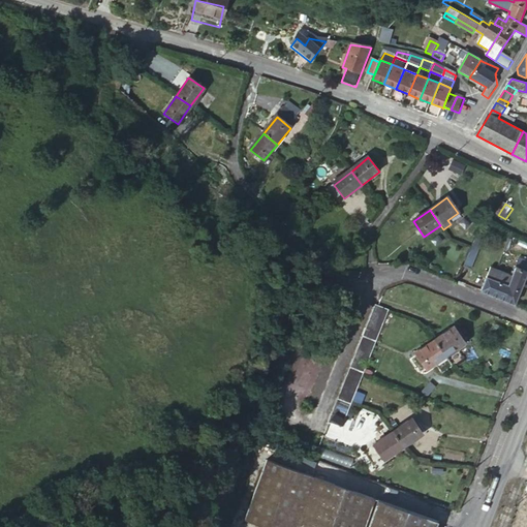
[(482,244),(474,240),(463,267),(470,270),(482,244)]
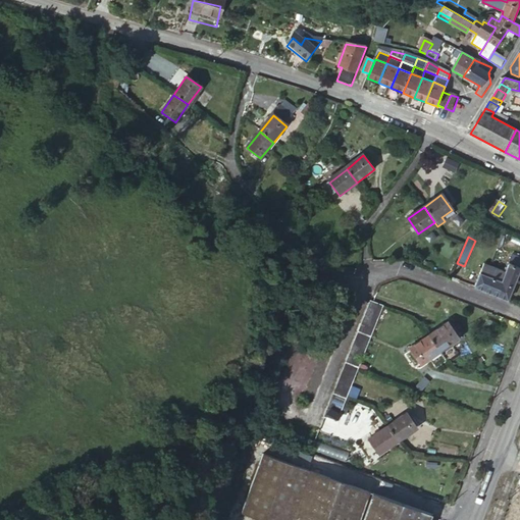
[(495,297),(507,301),(519,267),(519,259),(510,256),(504,273),(500,282),(495,297)]
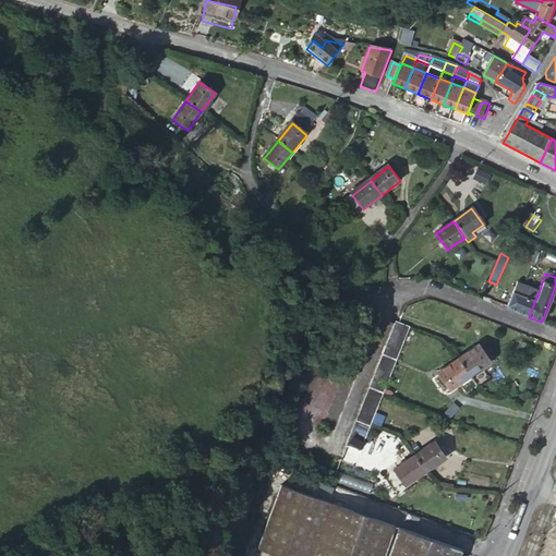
[(517,283),(507,309),(529,317),(534,302),(520,298),(524,287),(517,283)]
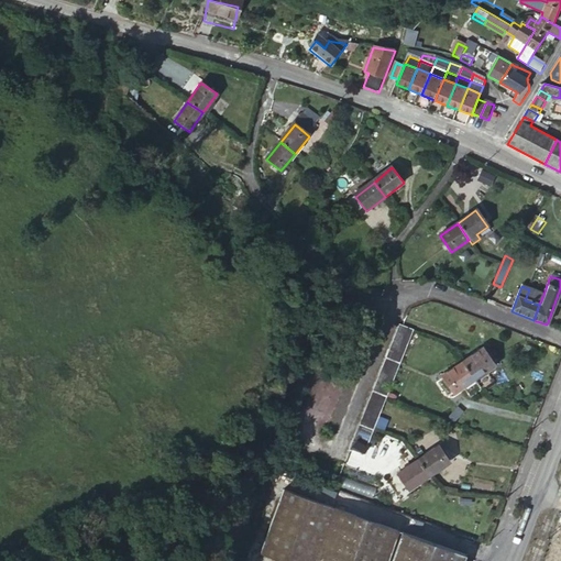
[(539,305),(543,295),(529,289),(525,300),(539,305)]
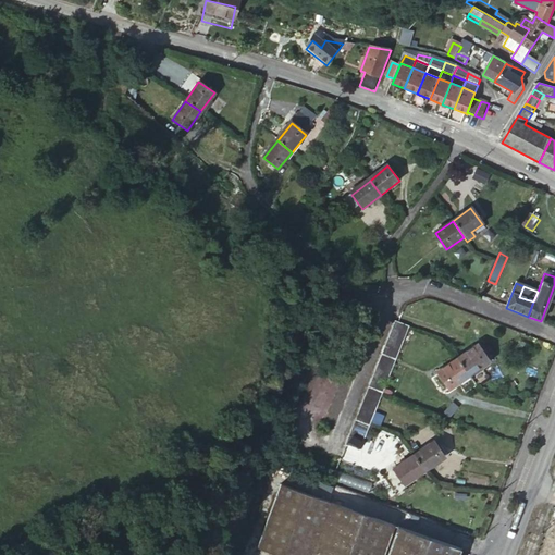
[(409,327),(395,322),(392,331),(405,335),(409,327)]
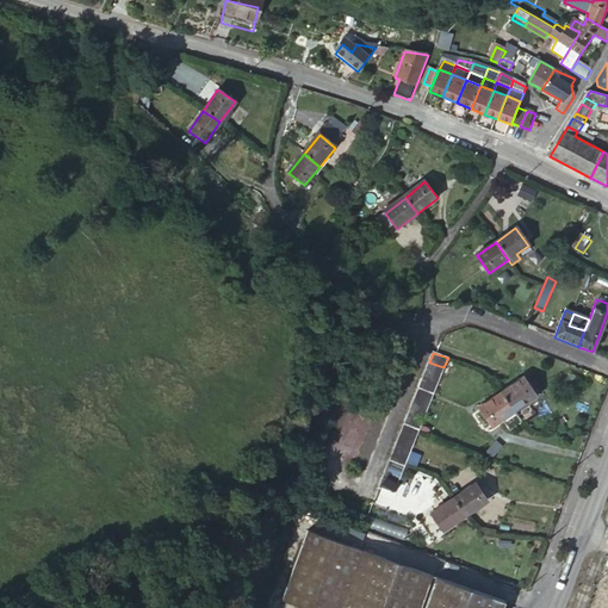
[(440,377),(444,367),(429,363),(425,372),(440,377)]
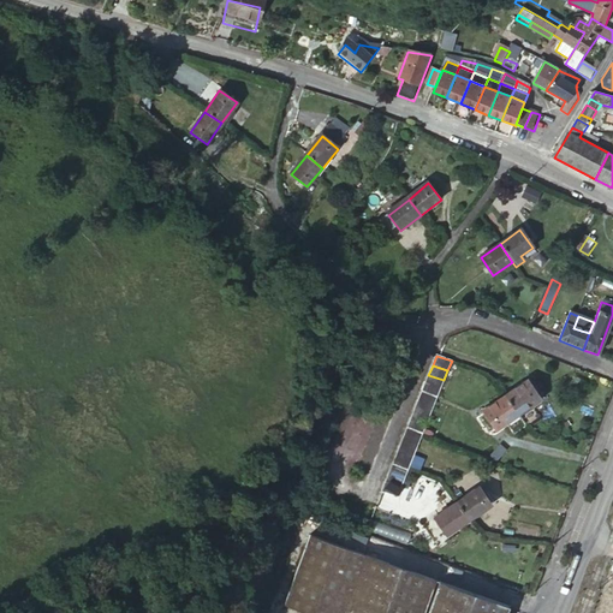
[(444,380),(428,375),(426,382),(440,388),(444,380)]
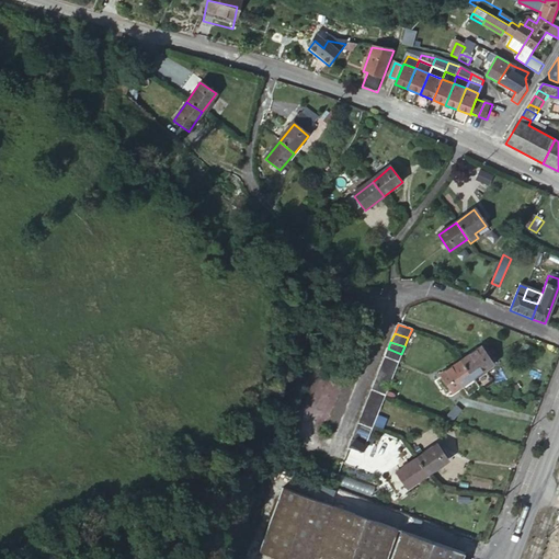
[(461,362),(474,379),(494,365),(482,346),(461,362)]
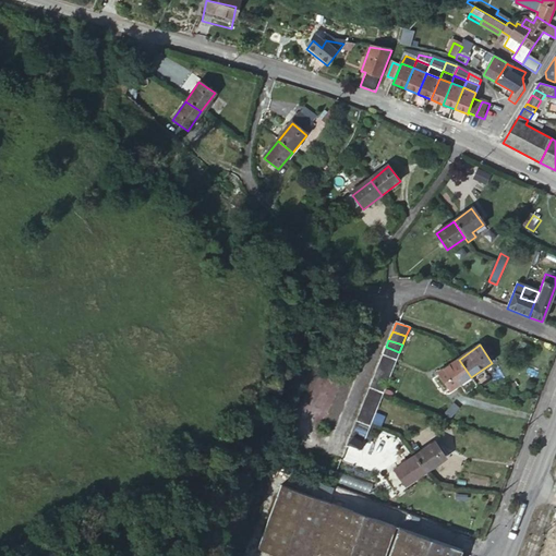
[(396,361),(399,352),(386,347),(383,357),(396,361)]
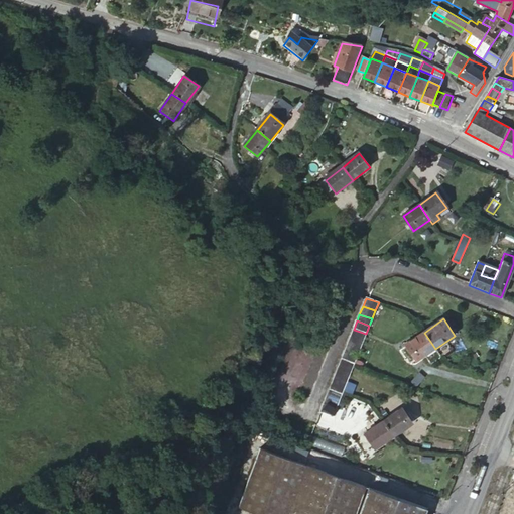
[(366,334),(354,330),(351,337),(363,342),(366,334)]
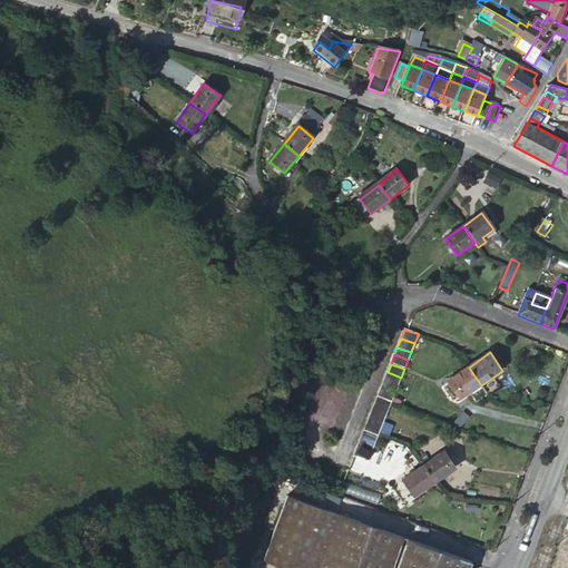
[(460,400),(481,385),(469,368),(448,381),(460,400)]
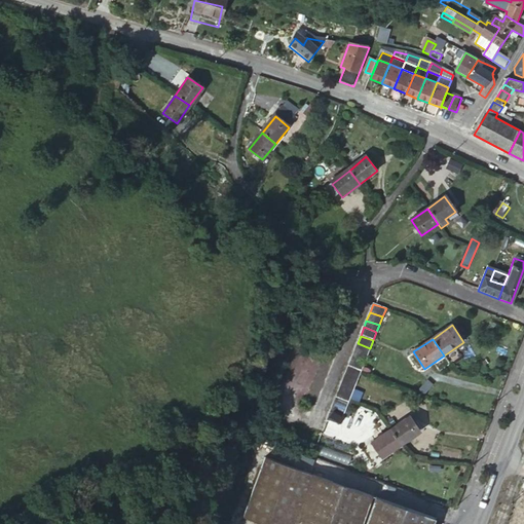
[(367,356),(370,348),(358,343),(354,350),(367,356)]
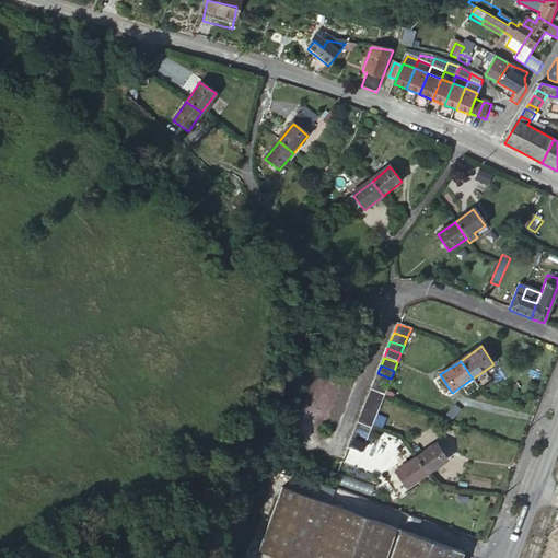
[(391,379),(378,373),(373,383),(387,387),(391,379)]
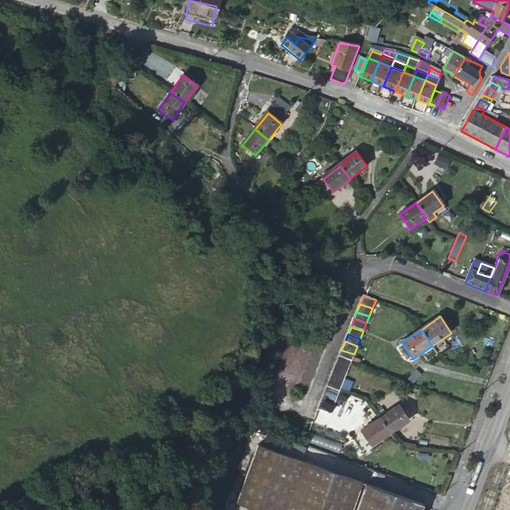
[(351,362),(354,354),(341,350),(339,357),(351,362)]
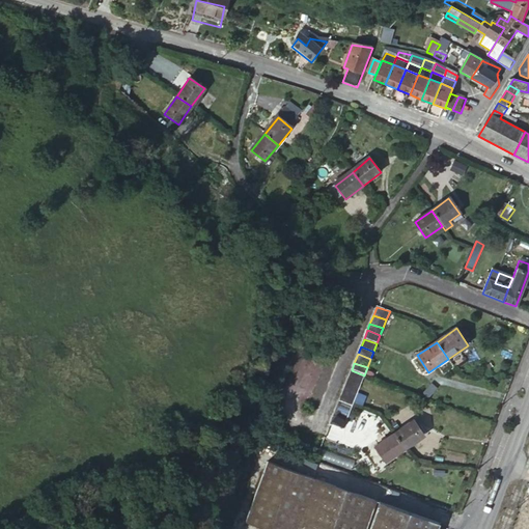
[(364,376),(352,370),(347,379),(361,384),(364,376)]
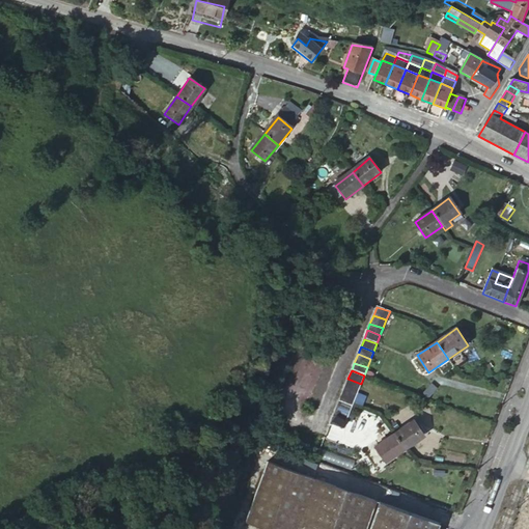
[(358,391),(361,384),(347,379),(344,386),(358,391)]
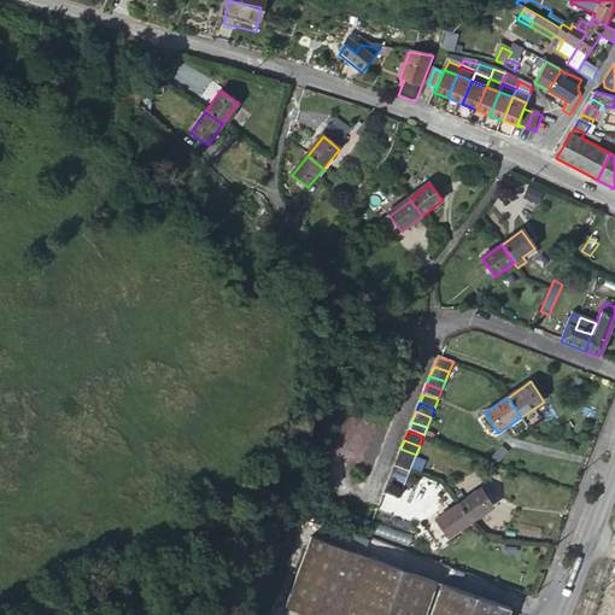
[(413,463),(416,455),(400,449),(398,458),(413,463)]
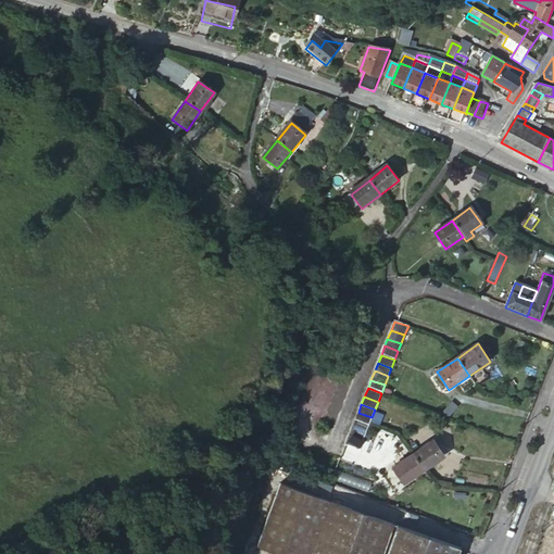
[(372,417),(359,413),(354,420),(368,426),(372,417)]
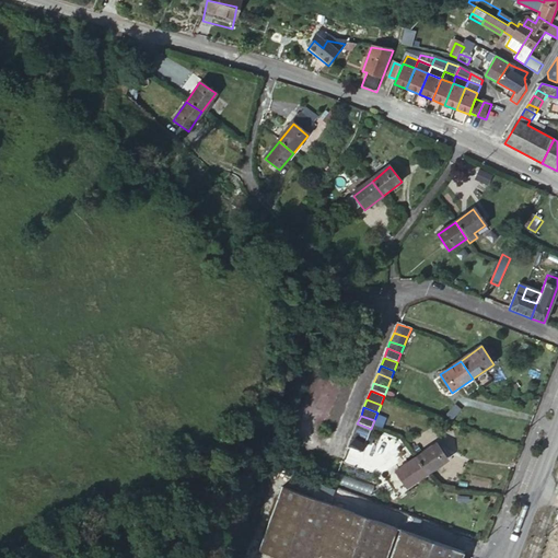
[(371,429),(357,423),(353,433),(368,438),(371,429)]
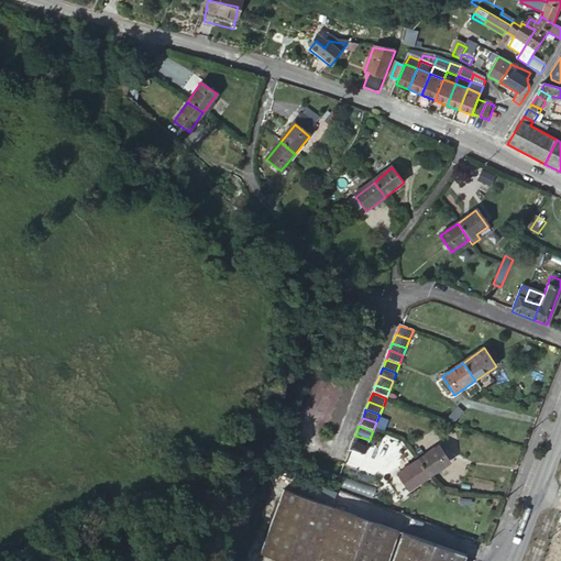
[(370,440),(355,436),(352,443),(366,448),(370,440)]
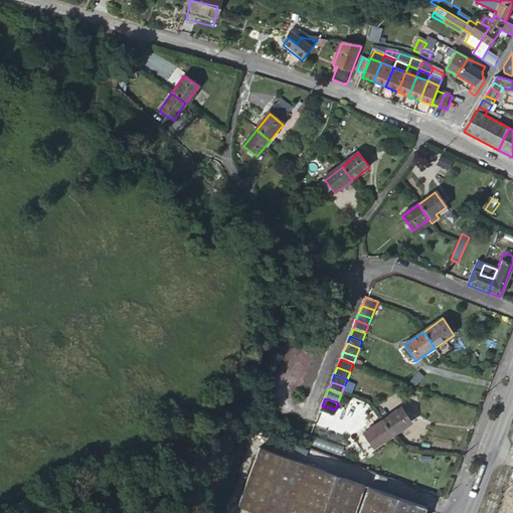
[(322,405),(319,412),(332,417),(335,409),(322,405)]
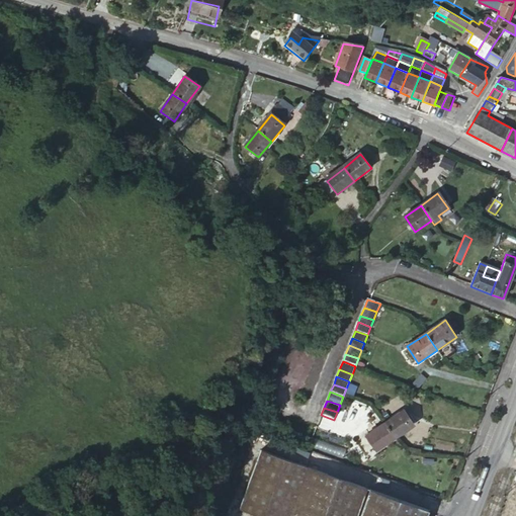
[(384,423),(395,438),(414,426),(403,411),(384,423)]
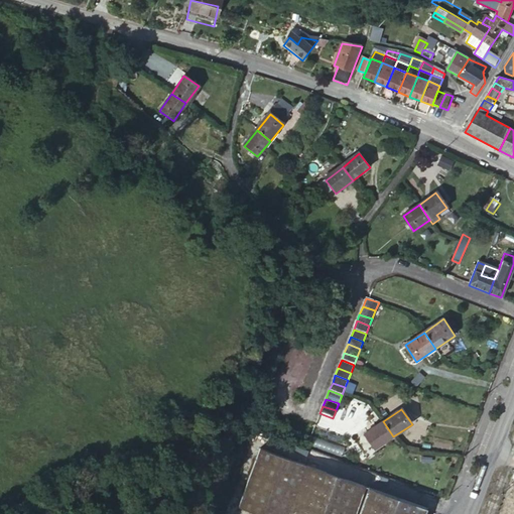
[(373,450),(393,436),(383,421),(364,434),(373,450)]
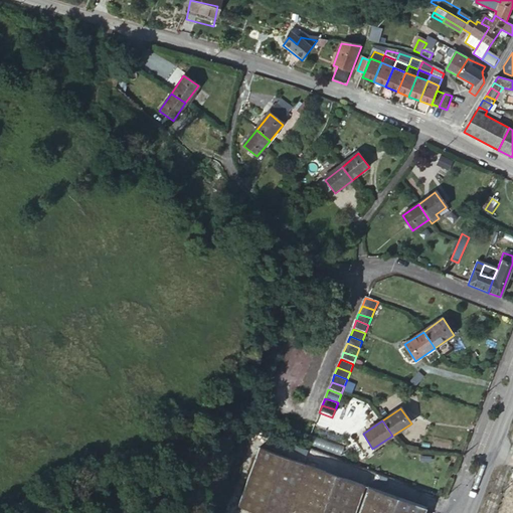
[(239,507),(254,512),(288,512),(306,465),(260,449),(239,507)]
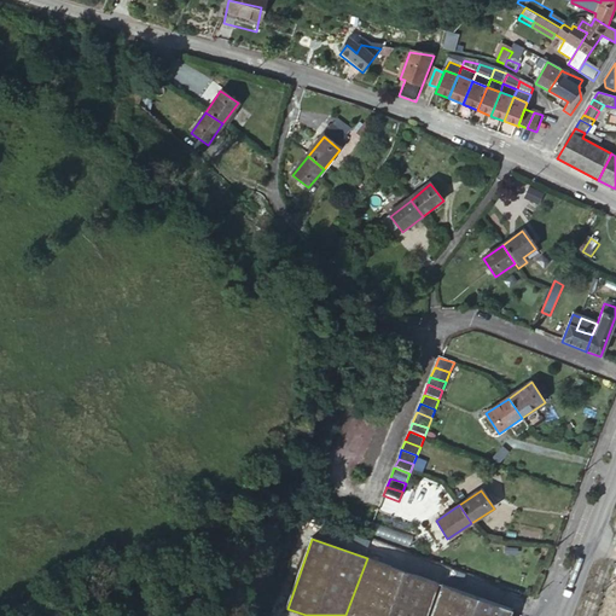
[(510,615),(512,610),(367,558),(346,615),(510,615)]
